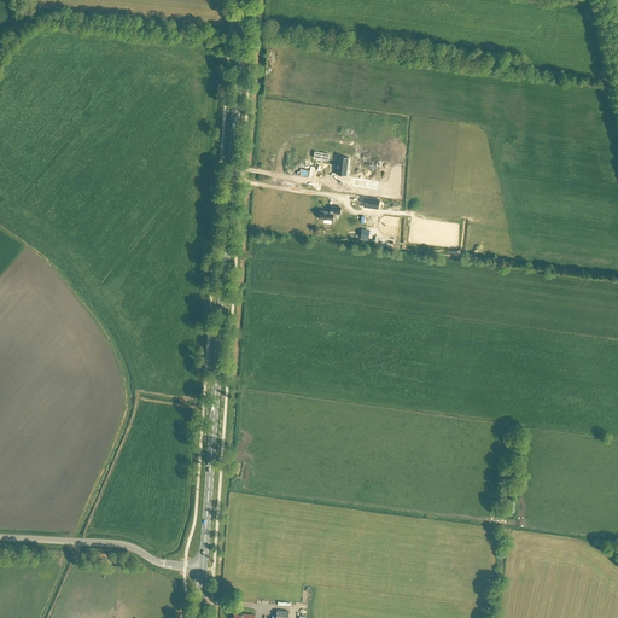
[(337,157),(334,174),(343,175),(347,158),(337,157)]
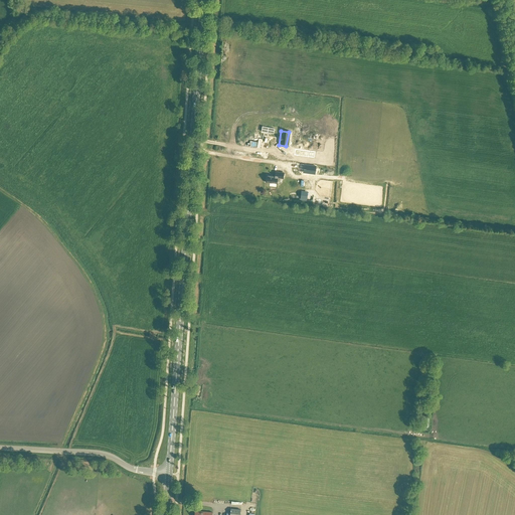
[(309,151),(295,150),(294,156),(308,158),(309,151)]
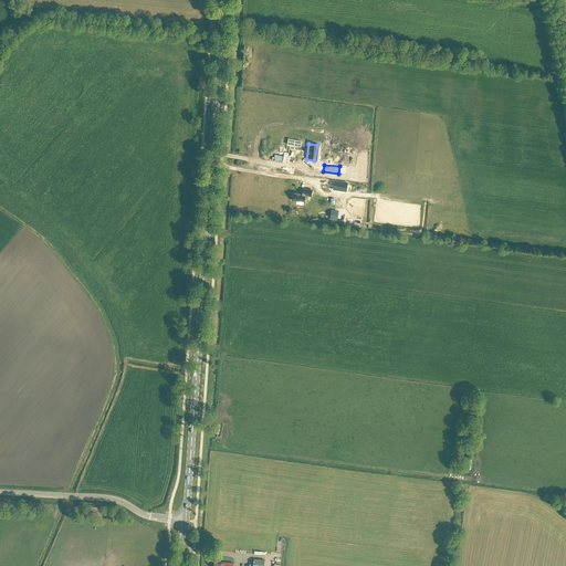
[(347,182),(334,180),(333,190),(346,191),(347,182)]
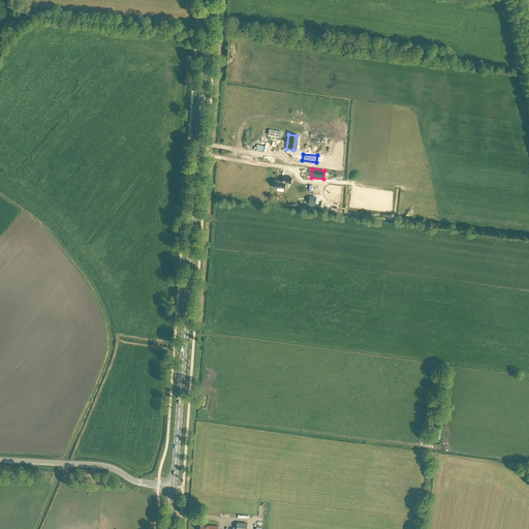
[(273,187),(279,188),(279,191),(283,191),(284,189),(285,183),(290,183),(291,178),(283,177),(282,181),(274,180),(273,187)]
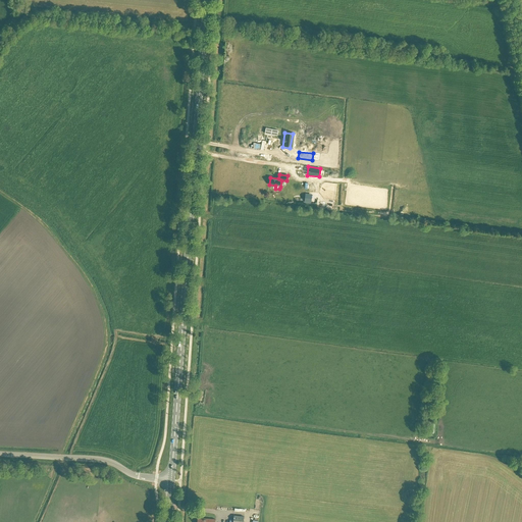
[(425,435),(433,436),(435,422),(427,421),(425,435)]
